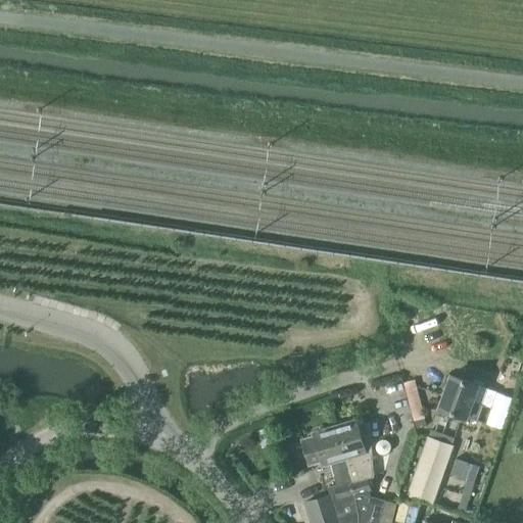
[(450,375),(438,409),(466,419),(466,418),(477,422),(482,406),(472,402),(478,385),(450,375)]
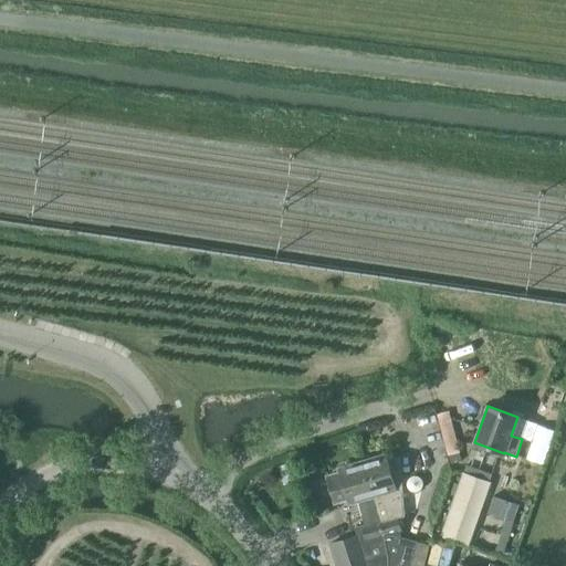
[(446,457),(459,453),(448,411),(436,415),(446,457)]
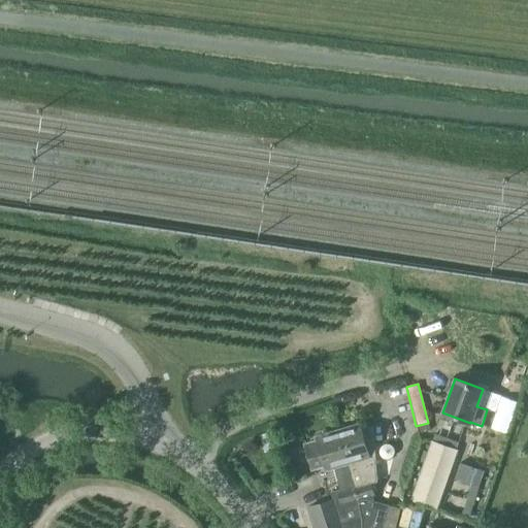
[(360,425),(338,431),(358,500),(362,519),(362,527),(382,527),(388,505),(369,501),(368,497),(370,496),(367,484),(373,482),(366,453),(373,451),(372,427),(361,430),(360,425)]
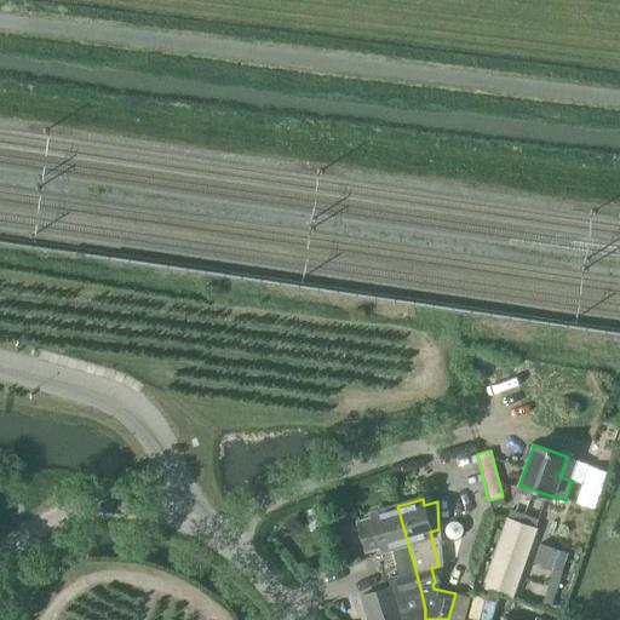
[(420,587),(397,506),(371,514),(372,518),(359,522),(366,550),(380,546),(382,551),(391,549),(400,575),(389,579),(391,587),(361,596),(368,619),(425,619),(425,609),(420,587)]
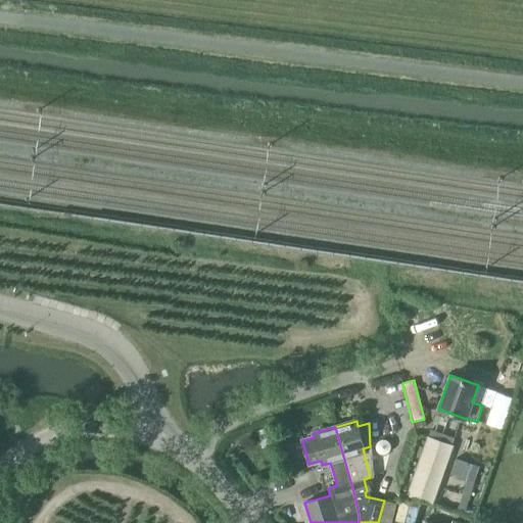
[(409,495),(431,503),(450,446),(428,438),(409,495)]
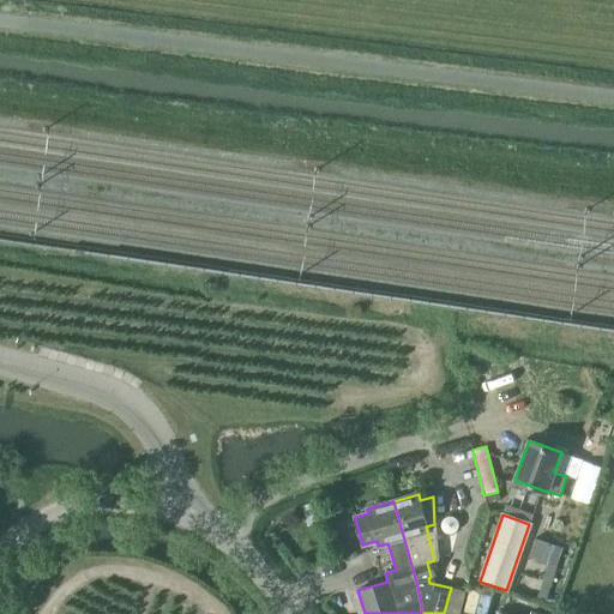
[(553,546),(535,540),(529,557),(547,563),(553,546)]
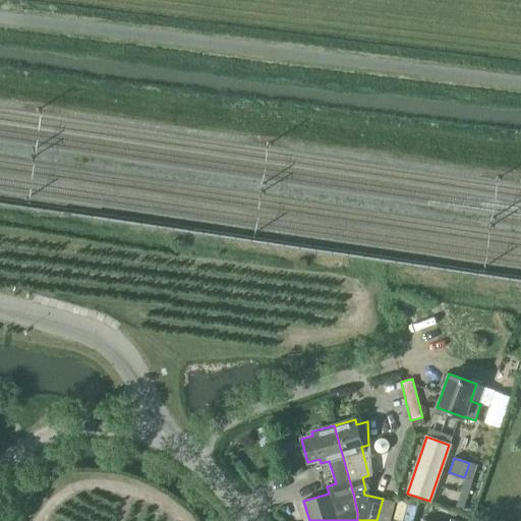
[(464,477),(464,478),(465,478),(460,495),(455,510),(462,513),(467,498),(472,481),(477,465),(469,462),(469,463),(464,477)]
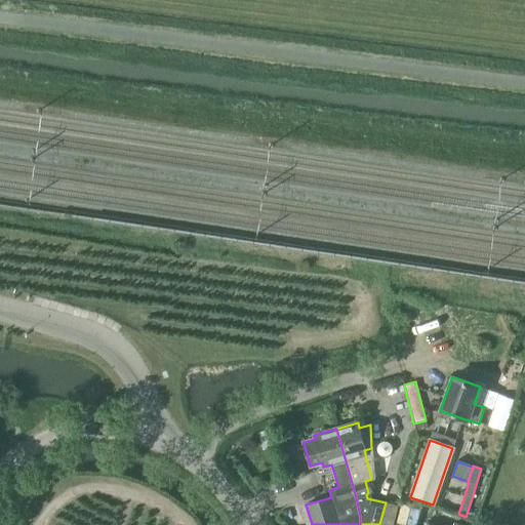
[(407,524),(408,513),(397,512),(396,524),(407,524)]
